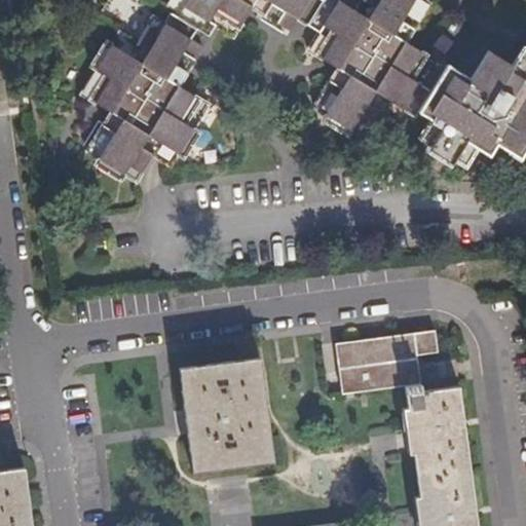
[(322,21),(326,12),(332,0),(196,0),(189,12),(209,23),(215,27),(221,19),(242,32),(263,2),(302,26),(309,14),(322,21)]
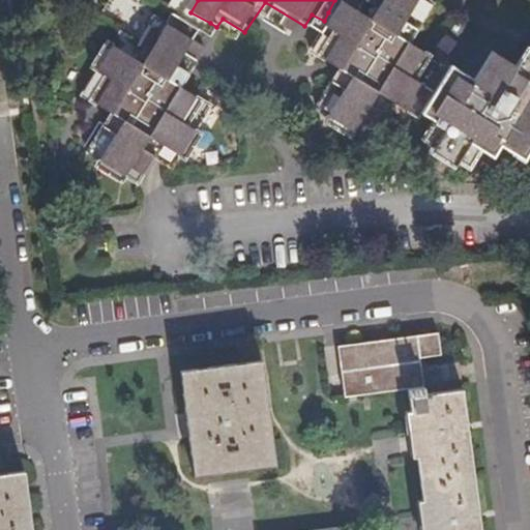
[(403,93),(430,111),(433,106),(459,61),(420,36),(442,0),(376,0),(372,7),(360,0),(334,0),(328,12),(340,21),(333,28),(324,45),(353,63),(330,101),(377,133),(403,93)]
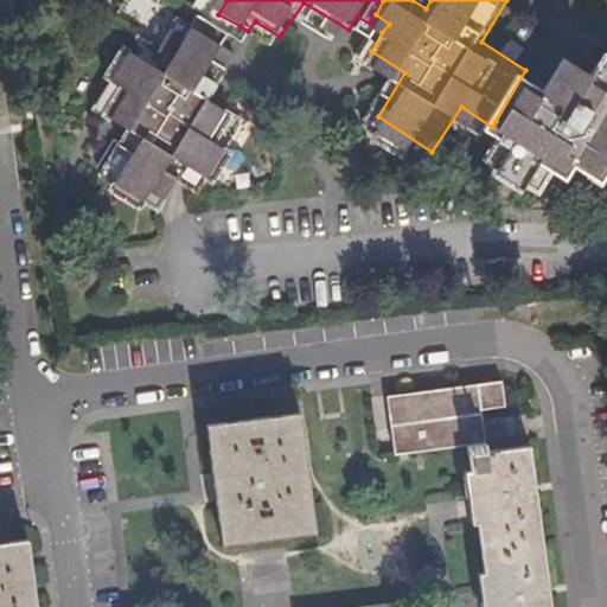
[(234,39),(241,26),(218,14),(212,10),(204,23),(190,13),(170,44),(153,33),(109,103),(142,126),(115,168),(171,204),(190,174),(211,186),(255,116),(217,91),(246,48),(234,39)]
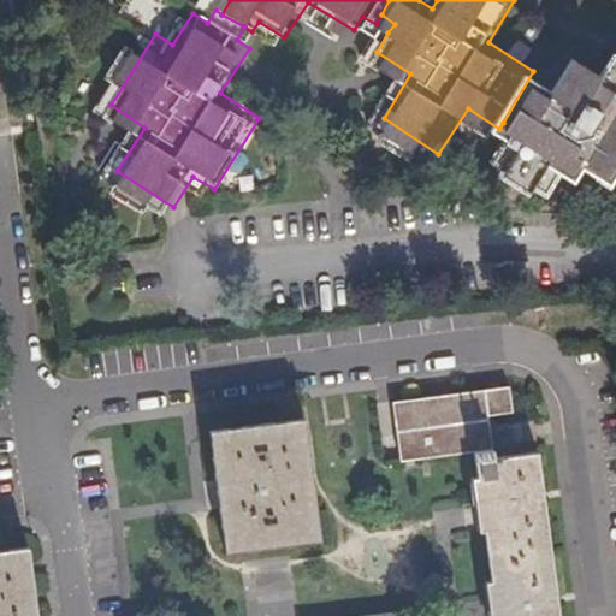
[(377,24),(388,33),(395,24),(381,15),(377,24)]
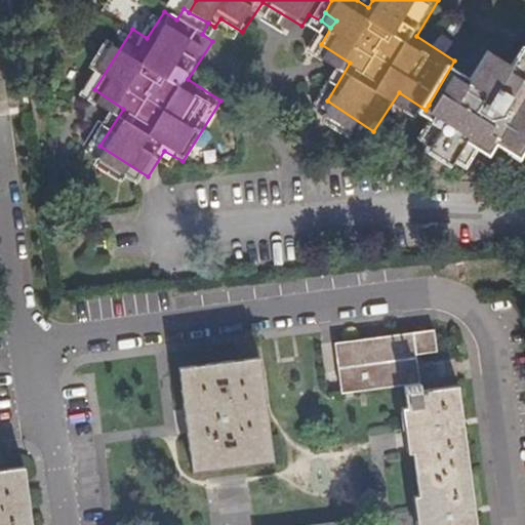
[(454,61),(429,105),(442,114),(431,131),(475,159),(485,142),(499,117),(513,125),(505,138),(524,150),(524,55),(522,59),(498,45),(481,74),(456,57),(454,61)]
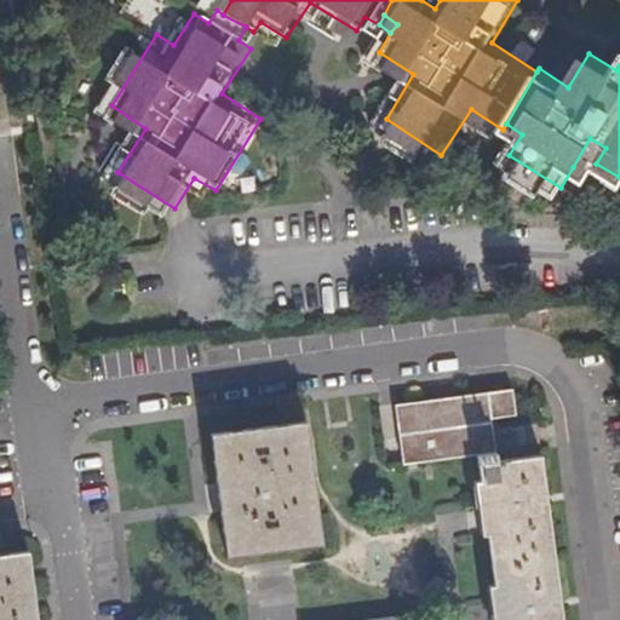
[(590,138),(573,167),(589,177),(596,164),(606,148),(590,138)]
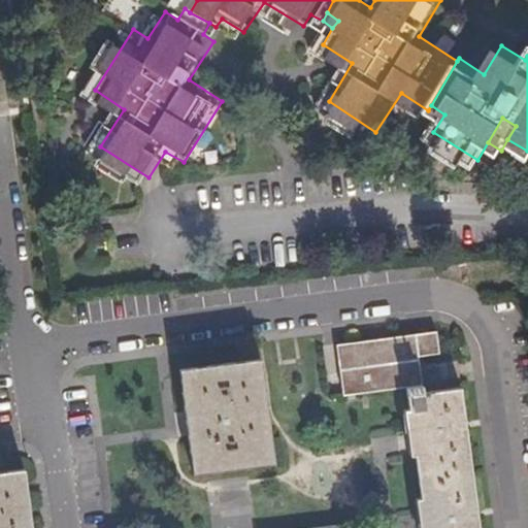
[(426,527),(480,527),(463,389),(425,393),(420,358),(440,354),(437,333),(339,345),(348,397),(408,389),(426,527)]
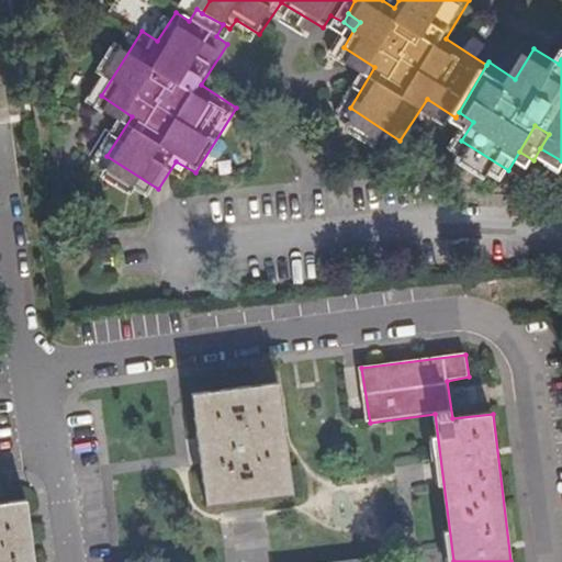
[(295,494),(281,383),(193,394),(208,506),(295,494)]
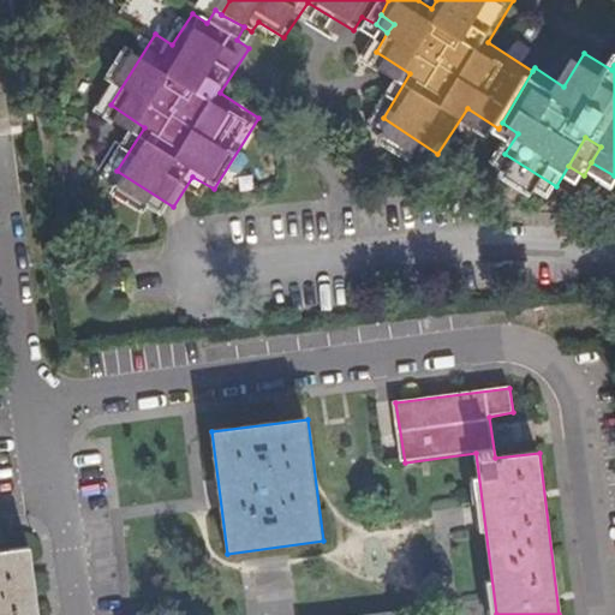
[(0,614),(42,614),(35,545),(0,550),(0,614)]
